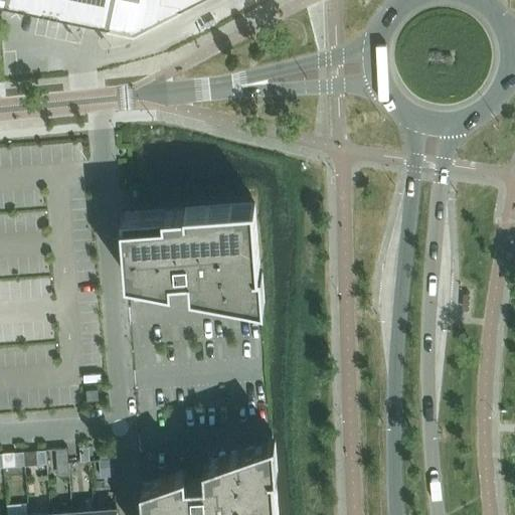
[(0,0),(0,3),(12,6),(80,21),(103,25),(108,26),(108,28),(113,24),(133,29),(175,7),(181,9),(180,8),(194,0),(0,0)]
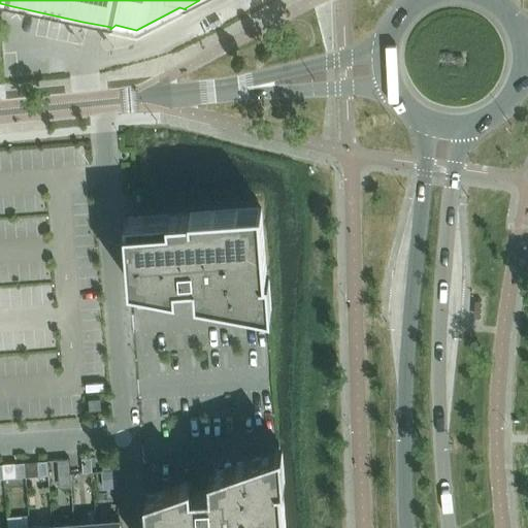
[(439,50),(439,64),(463,64),(463,50),(439,50)]
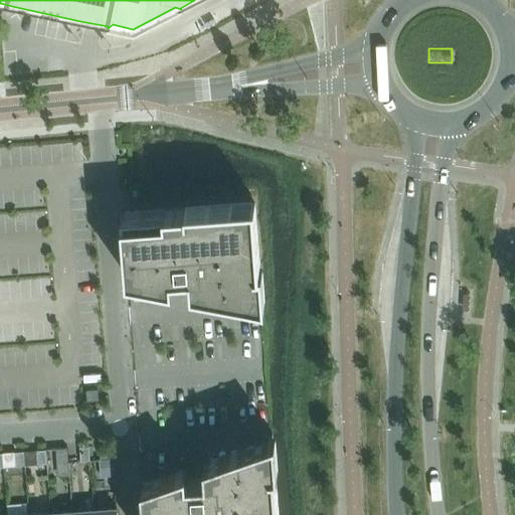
[(185,207),(122,212),(127,276),(126,277),(172,286),(171,275),(190,274),(191,289),(260,302),(264,303),(265,303),(263,267),(261,267),(255,200),(185,205),(185,207)]
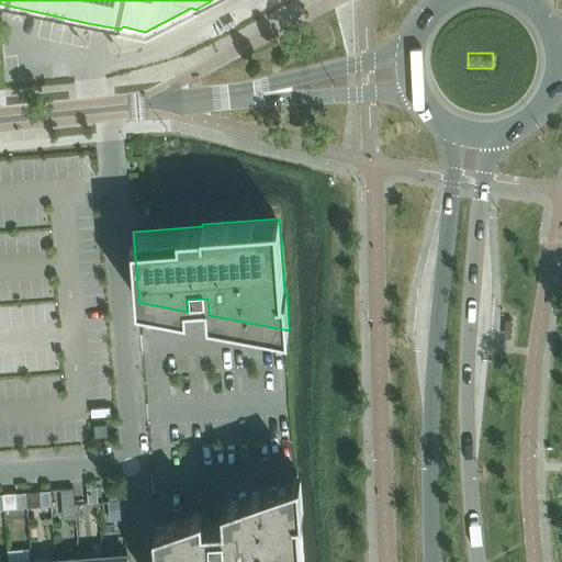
[(96,436),(107,435),(107,431),(107,426),(105,424),(94,425),(96,436)]
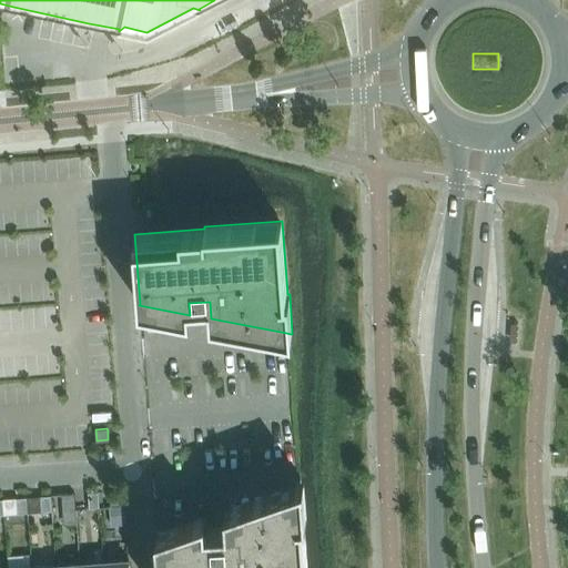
[(205,515),(158,531),(156,533),(159,567),(307,567),(304,521),(306,521),(303,480),(297,483),(225,508),(226,525),(206,527),(205,515)]
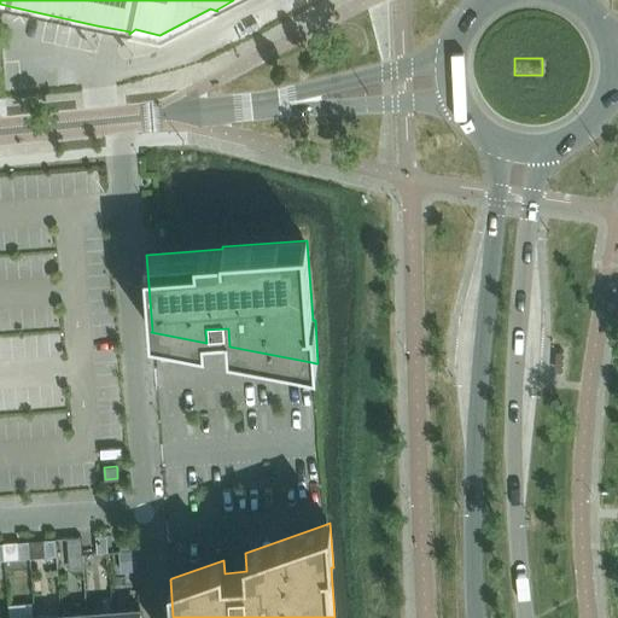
[(121,552),(132,551),(130,534),(120,535),(121,552)]
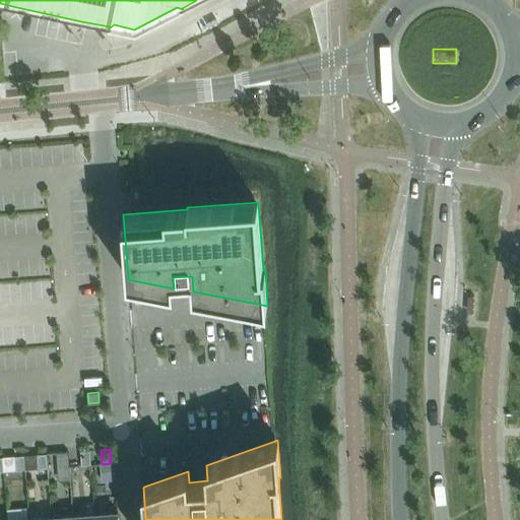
[(81,465),(90,464),(89,450),(80,451),(81,465)]
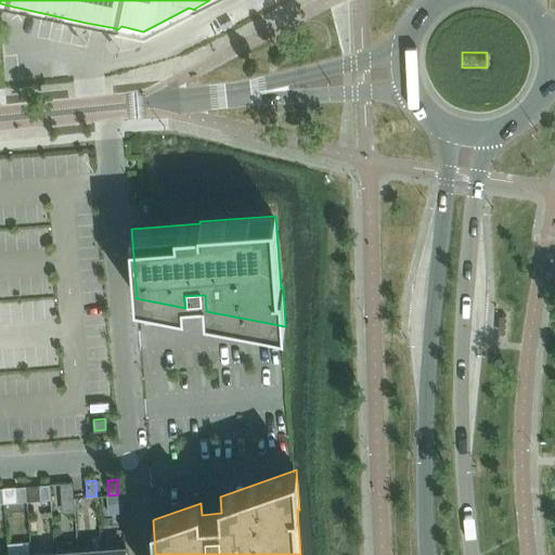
[(74,497),(73,482),(60,483),(61,498),(74,497)]
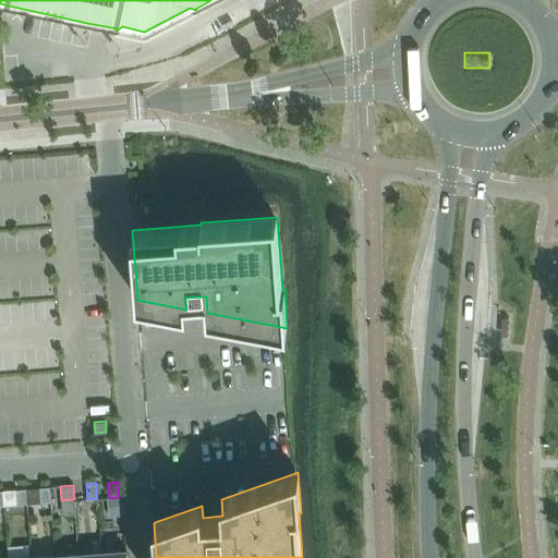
[(40,502),(50,502),(49,487),(39,487),(40,502)]
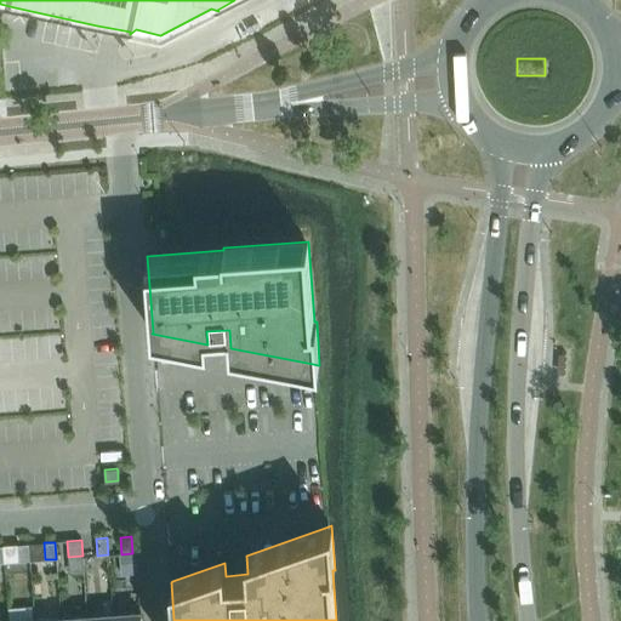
[(18,562),(30,560),(29,543),(17,545),(18,562)]
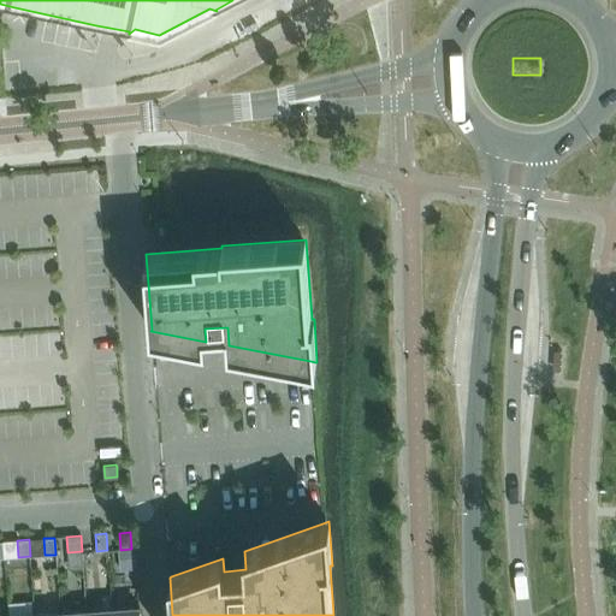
[(120,550),(119,550),(120,569),(136,568),(135,549),(131,549),(120,550)]
